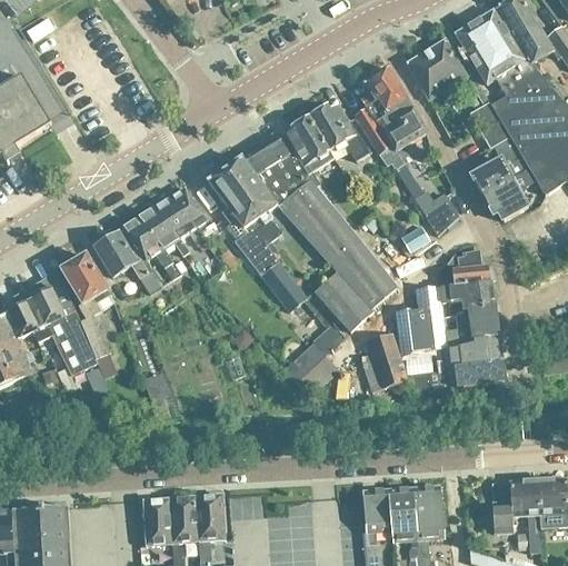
[(544,36),(541,31),(522,0),(508,0),(496,8),(525,58),(526,58),(531,63),(550,51),(556,59),(559,57),(567,69),(567,36),(560,25),(544,36)]
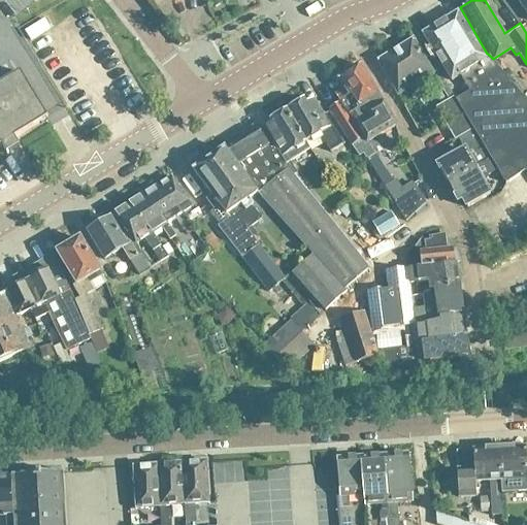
[(458,9),(437,21),(476,84),(469,89),(456,97),(505,181),(526,165),(526,100),(489,55),(486,56),(458,9)]
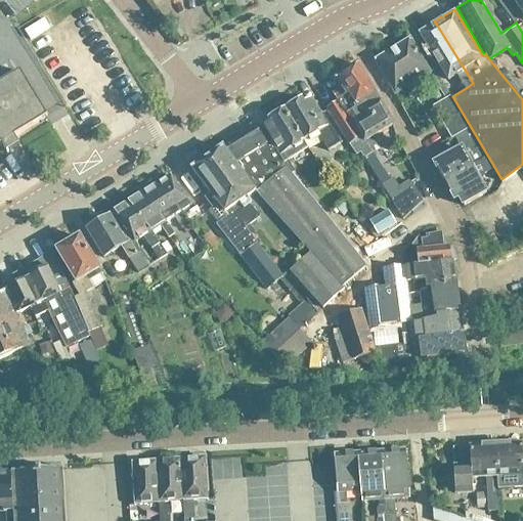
[(47,25),(42,15),(24,28),(29,36),(47,25)]
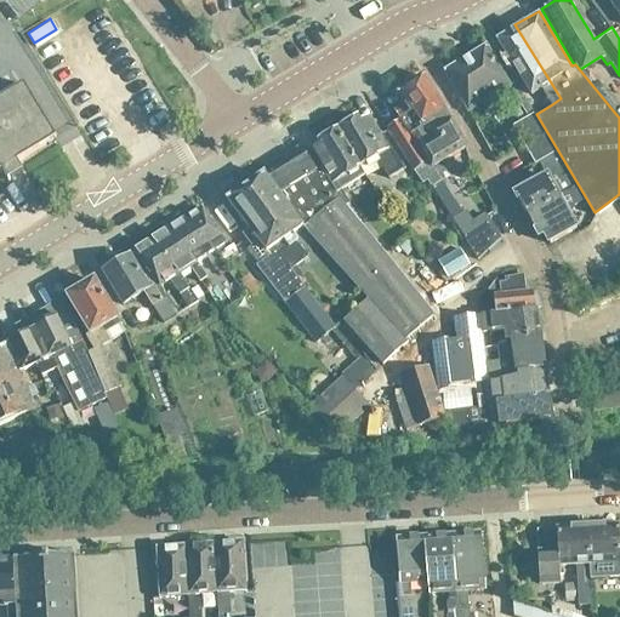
[(561,98),(515,24),(498,35),(530,91),(541,85),(552,104),(561,98)]
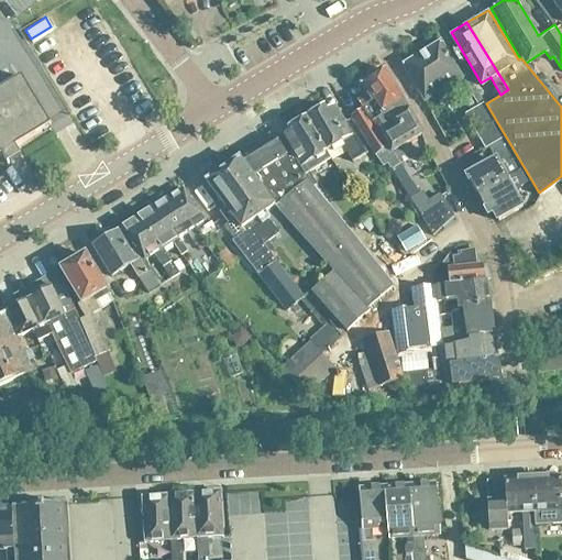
[(404,62),(425,97),(461,75),(440,40),(404,62)]
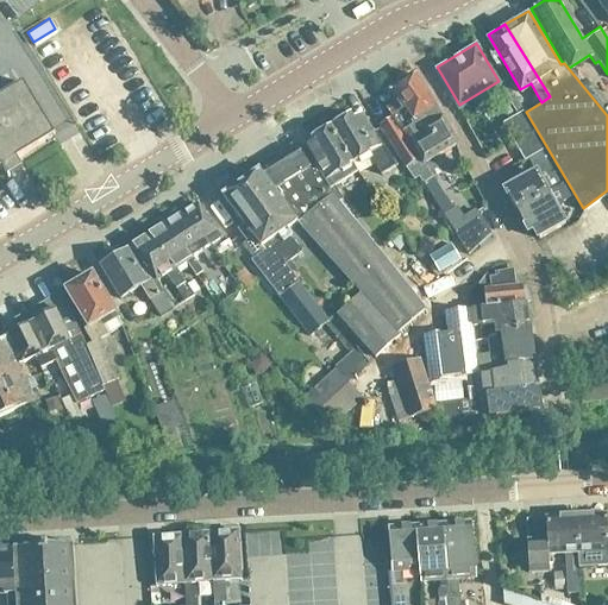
[(422,126),(443,114),(430,92),(415,71),(411,75),(406,74),(400,77),(399,82),(390,87),(403,107),(377,124),(405,164),(419,155),(412,143),(427,134),(422,126)]
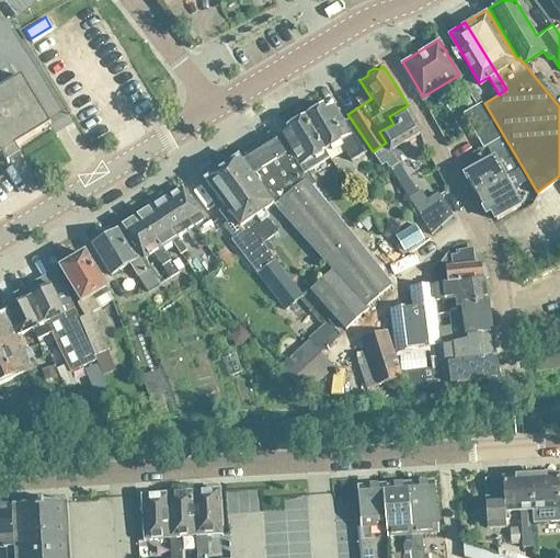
[(0,154),(1,152),(7,160),(20,152),(14,144),(50,123),(21,73),(0,86),(0,154)]
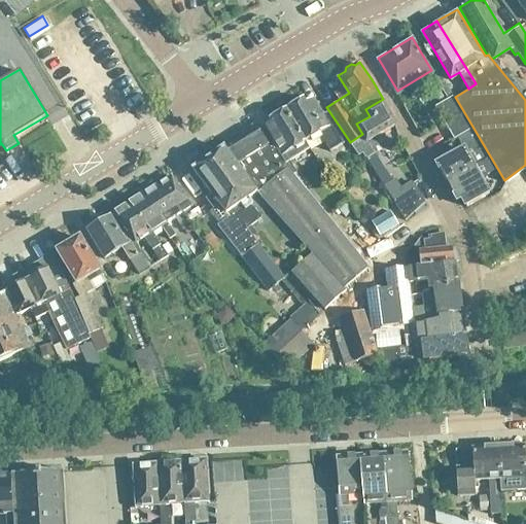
[(451,94),(433,104),(452,137),(469,127),(451,94)]
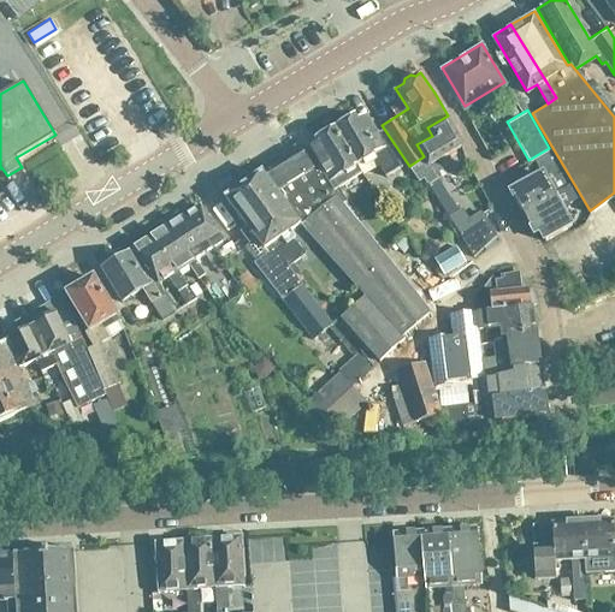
[(338,123),(333,126),(356,164),(373,154),(385,173),(400,164),(378,130),(377,131),(365,113),(358,118),(355,112),(352,114),(348,113),(339,118),(338,123)]
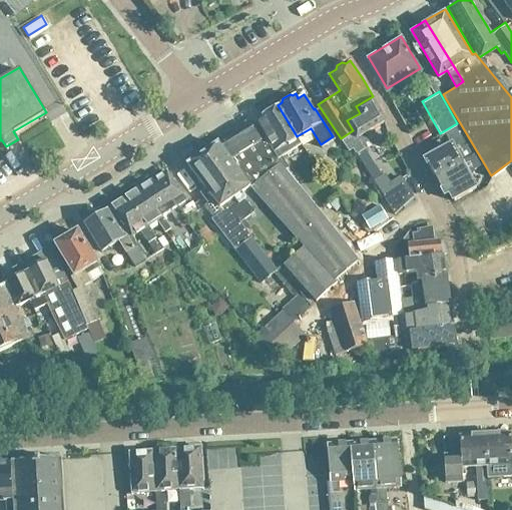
[(353,130),(341,138),(348,148),(350,147),(351,148),(352,148),(372,178),(381,172),(361,142),(361,141),(357,135),(385,118),(373,96),(356,106),(360,113),(347,120),(353,130)]
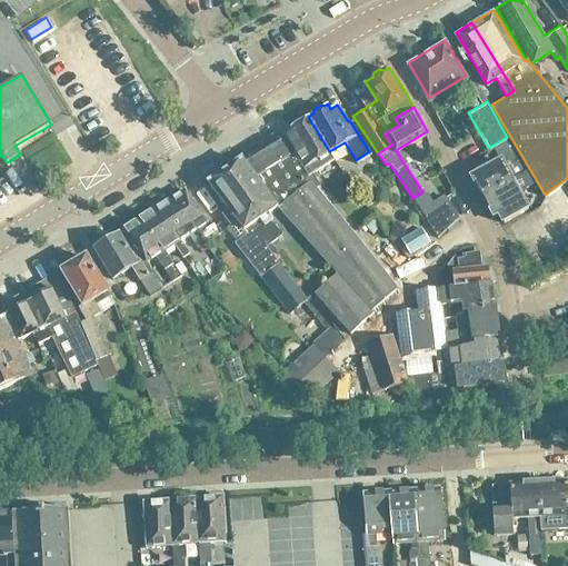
[(292,129),(286,133),(287,135),(297,151),(295,152),(298,157),(290,162),(308,191),(316,186),(319,182),(311,170),(332,157),(329,151),(308,117),(306,118),(301,116),(297,119),(294,125),(292,127),(292,129)]
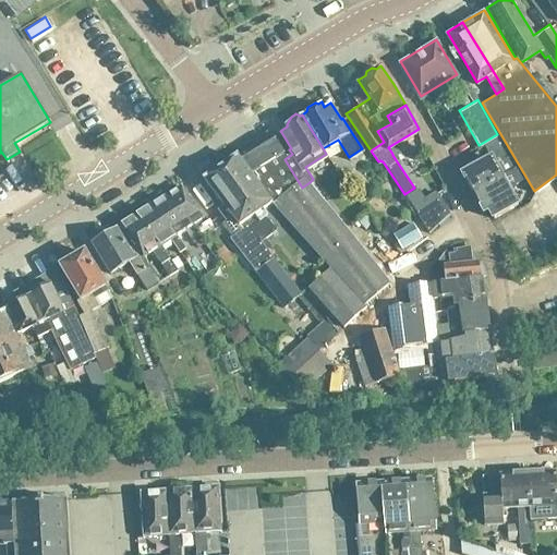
[(237,154),(267,194),(287,183),(294,196),(304,191),(302,188),(285,159),(292,154),(289,149),(291,148),(281,132),(280,131),(279,129),(237,154)]
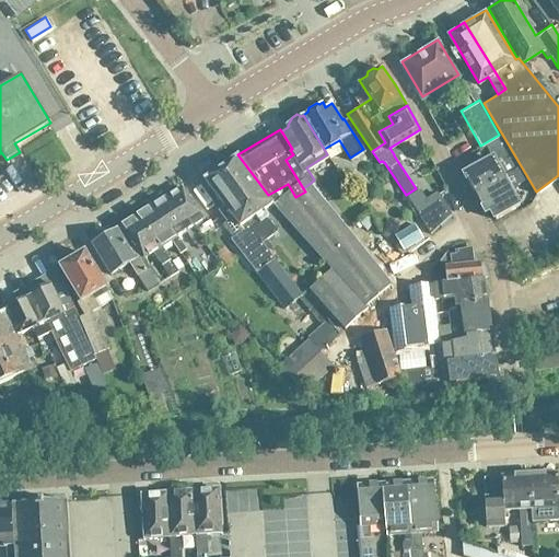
[(491,154),(462,171),(474,192),(520,165),(509,147),(502,134),(485,144),(491,154)]
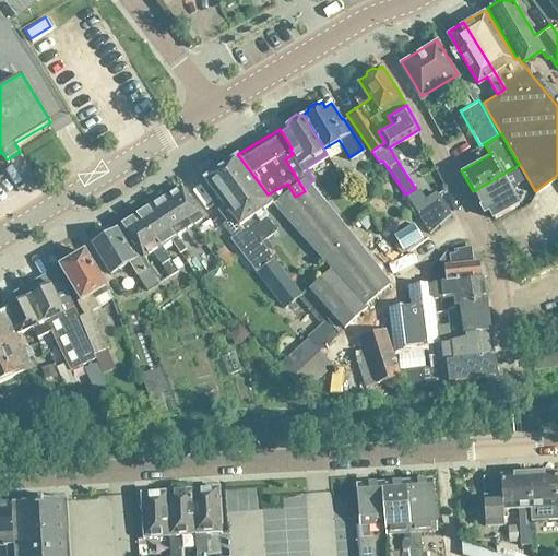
[(237,154),(218,167),(232,185),(236,181),(259,210),(254,212),(260,220),(250,226),(260,239),(276,229),(262,206),(272,200),(268,194),(237,154)]
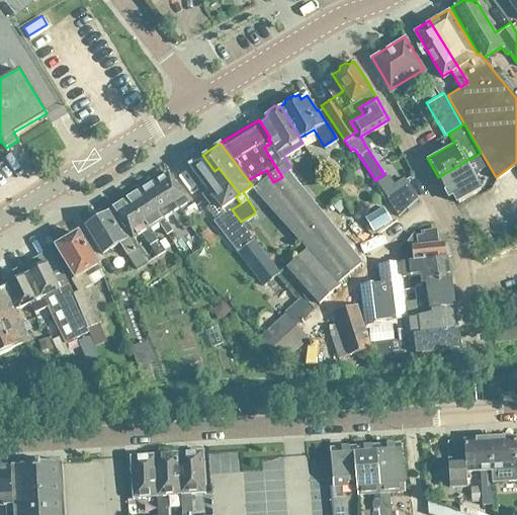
[(481,153),(438,177),(448,195),(453,192),(457,198),(480,186),(471,171),(486,163),(481,153)]
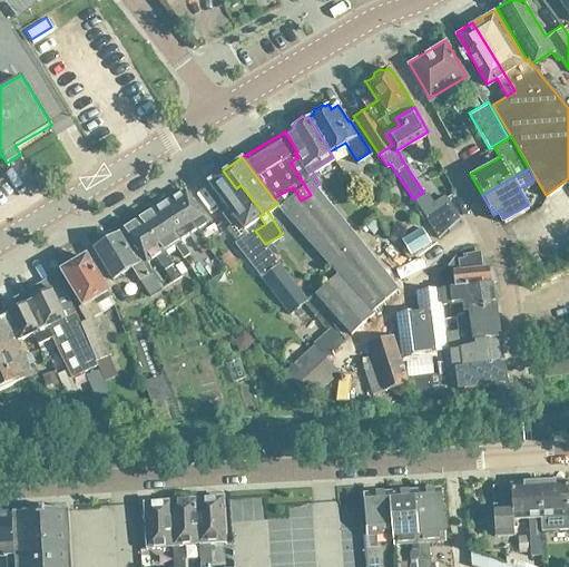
[(212,179),(208,181),(231,211),(225,215),(229,221),(236,217),(243,226),(243,227),(246,231),(234,238),(261,273),(272,265),(278,274),(270,281),(284,299),(285,299),(293,310),(307,299),(280,261),(265,244),(255,231),(265,224),(260,216),(264,214),(241,185),(236,188),(223,170),(221,173),(218,169),(209,176),(212,179)]
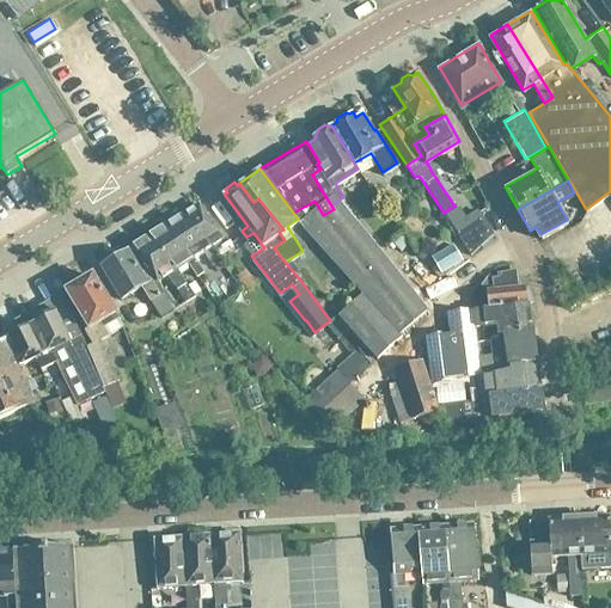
[(199,202),(182,213),(209,246),(211,245),(220,259),(237,247),(199,202)]
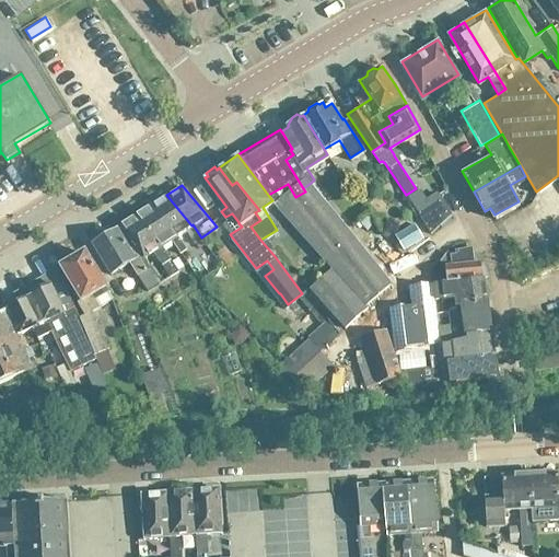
[(191,225),(166,195),(151,205),(175,235),(177,234),(185,229),(195,242),(201,238),(193,224),(191,225)]
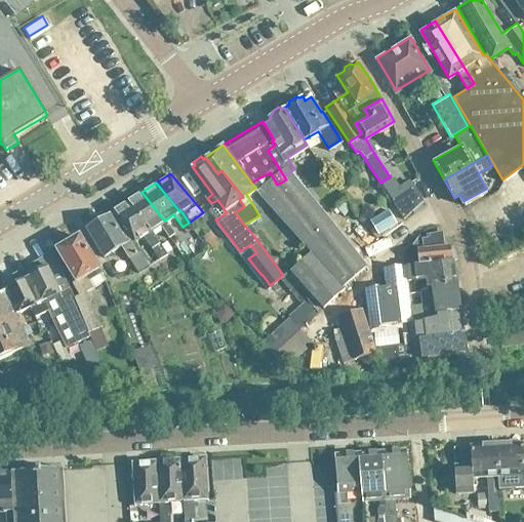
[(412,184),(390,198),(402,217),(421,198),(412,184)]
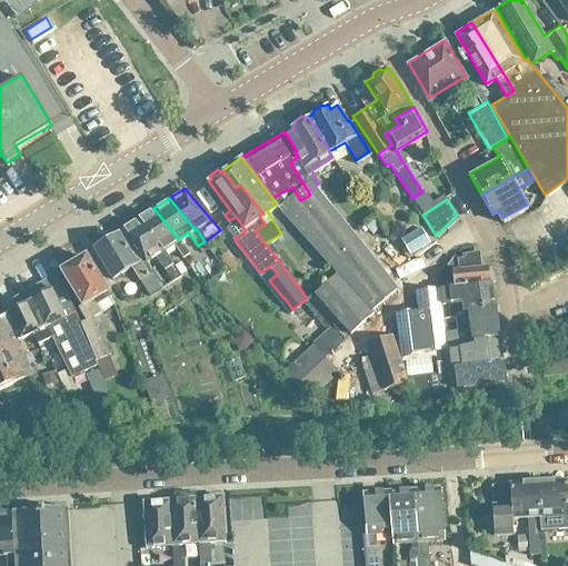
[(153,208),(136,219),(162,250),(173,244),(182,256),(189,251),(180,238),(178,239),(153,208)]
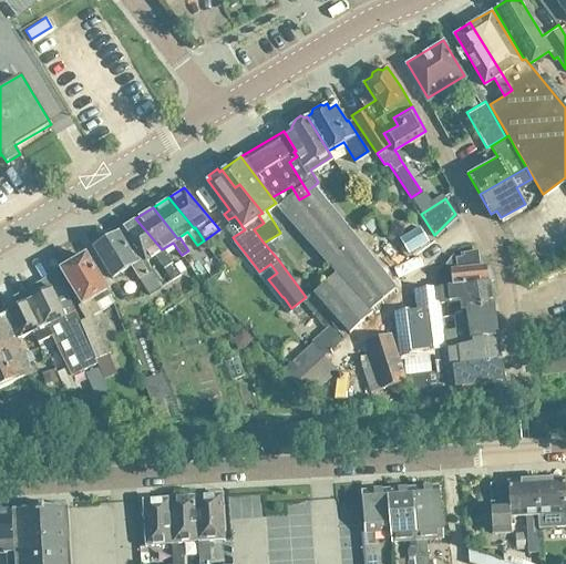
[(121,228),(119,229),(146,259),(154,254),(171,277),(178,272),(172,263),(162,249),(135,218),(129,223),(125,222),(121,225),(121,228)]
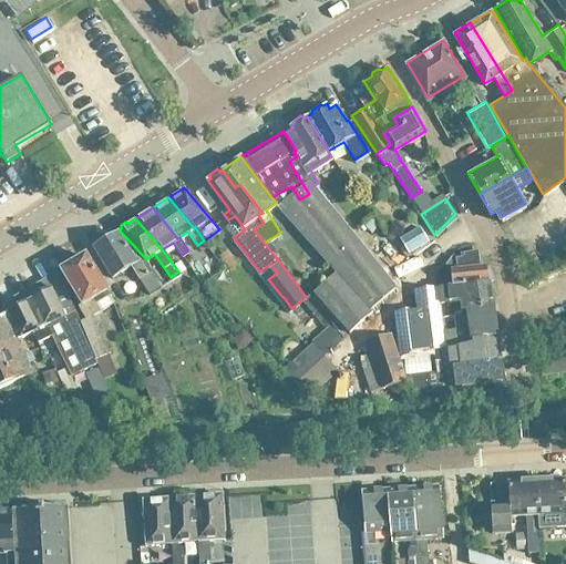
[(418,226),(398,238),(405,250),(425,238),(418,226)]
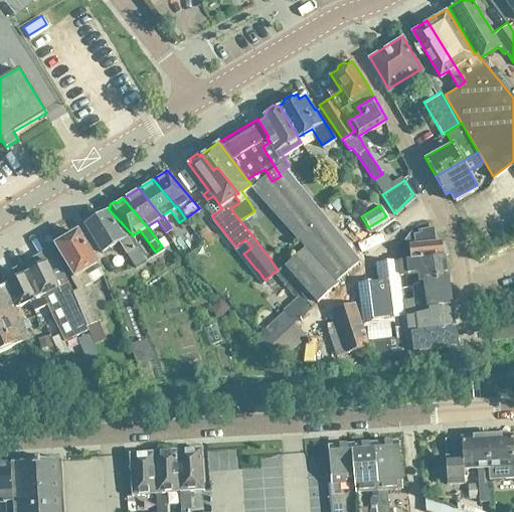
[(95,218),(87,223),(103,250),(119,239),(134,265),(145,258),(137,244),(135,246),(123,225),(119,227),(108,209),(106,211),(102,209),(96,212),(95,218)]
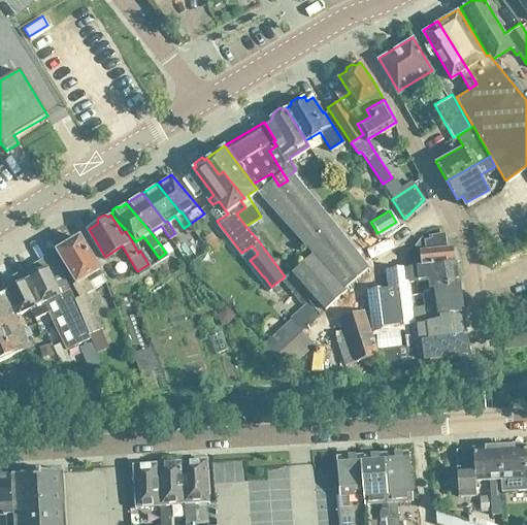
[(425,250),(420,250),(422,265),(457,262),(456,260),(459,258),(457,248),(454,247),(448,245),(446,245),(443,230),(427,234),(428,237),(423,238),(425,250)]
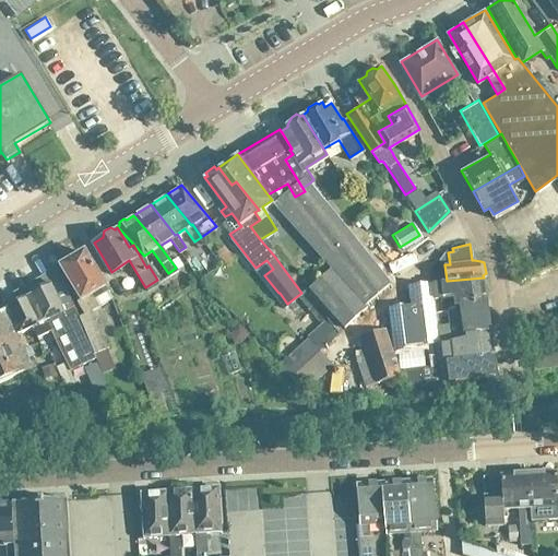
[(354,248),(308,286),(323,304),(368,267),(354,248)]
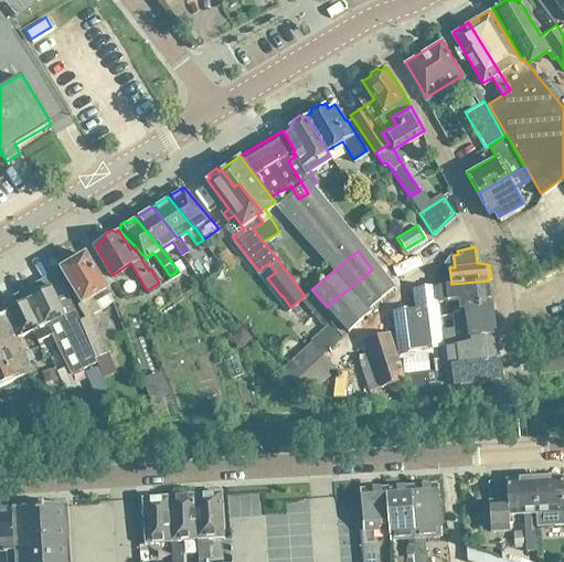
[(76,304),(83,316),(77,319),(93,356),(108,350),(92,313),(113,300),(106,288),(107,287),(86,253),(84,254),(80,253),(80,252),(72,256),(72,257),(72,262),(62,267),(82,300),(76,304)]
